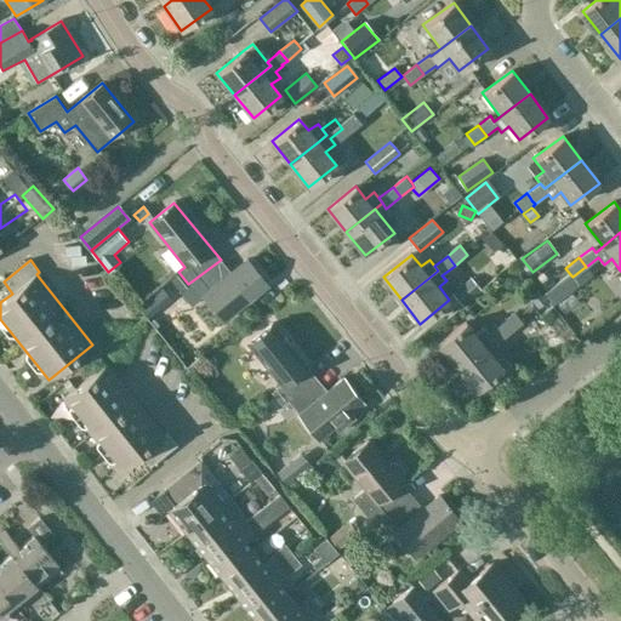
[(246,260),(231,273),(221,260),(181,291),(193,306),(203,297),(222,322),(267,285),(246,260)]
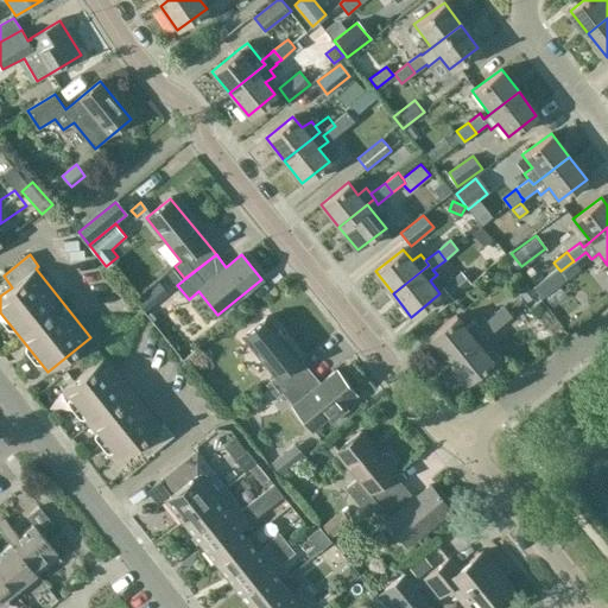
[(561,271),(558,268),(533,287),(540,298),(577,271),(571,263),(561,271)]
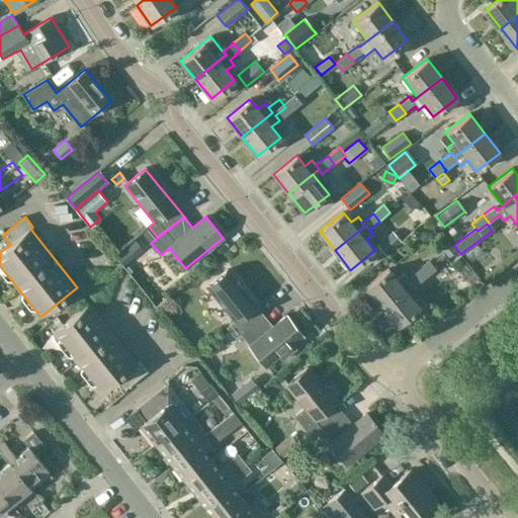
[(392,232),(376,244),(385,255),(401,242),(392,232)]
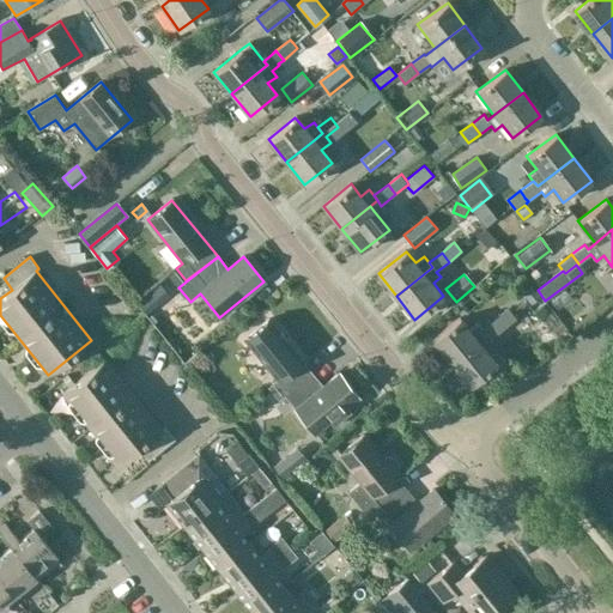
[(521,291),(530,304),(540,296),(529,283),(521,291)]
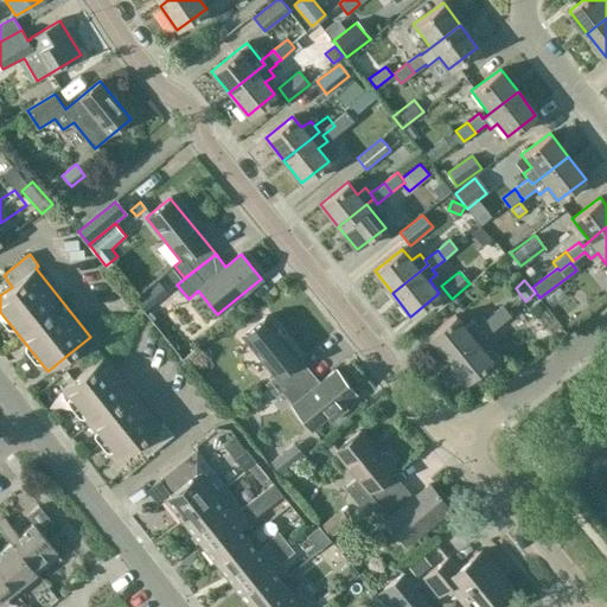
[(155,281),(145,291),(154,301),(165,293),(155,281)]
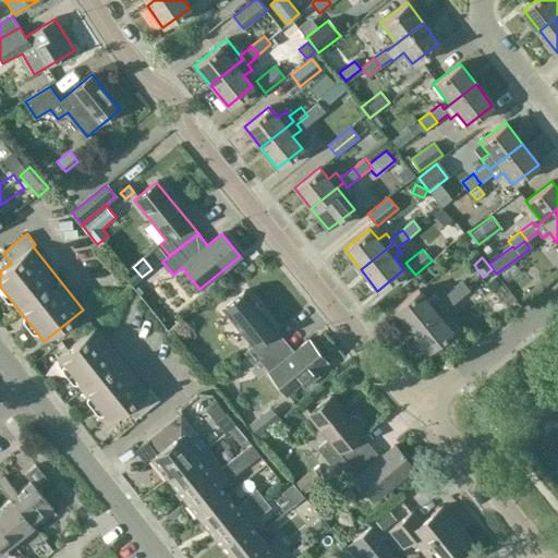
[(462,280),(450,290),(456,298),(469,288),(465,284),(462,280)]
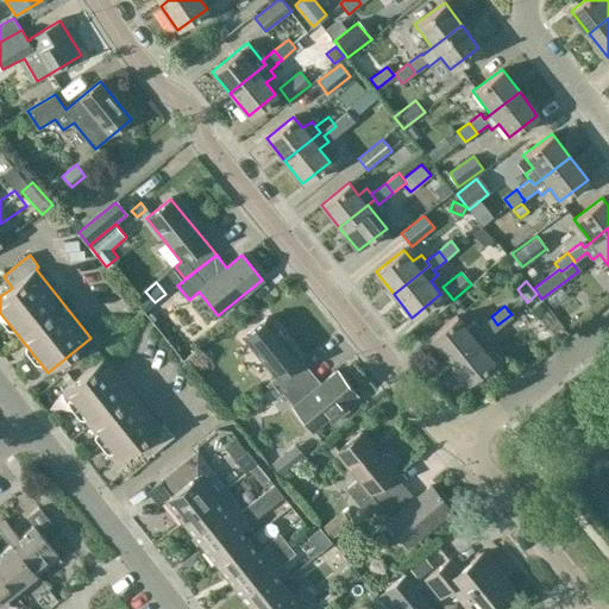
[(428,338),(447,360),(483,331),(478,326),(475,321),(468,326),(458,314),(428,338)]
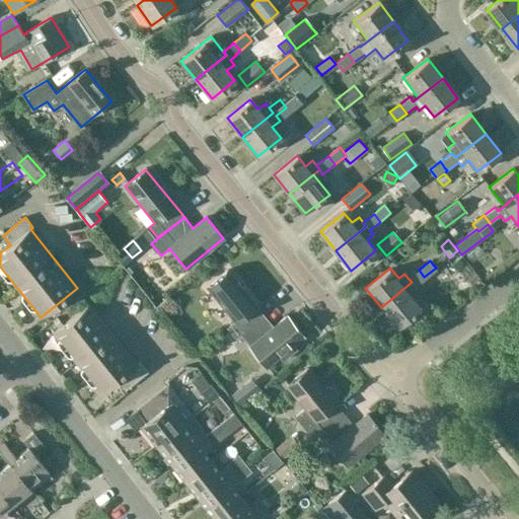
[(412,282),(381,307),(397,327),(421,309),(411,296),(418,291),(414,286),(424,277),(419,270),(408,278),(412,282)]
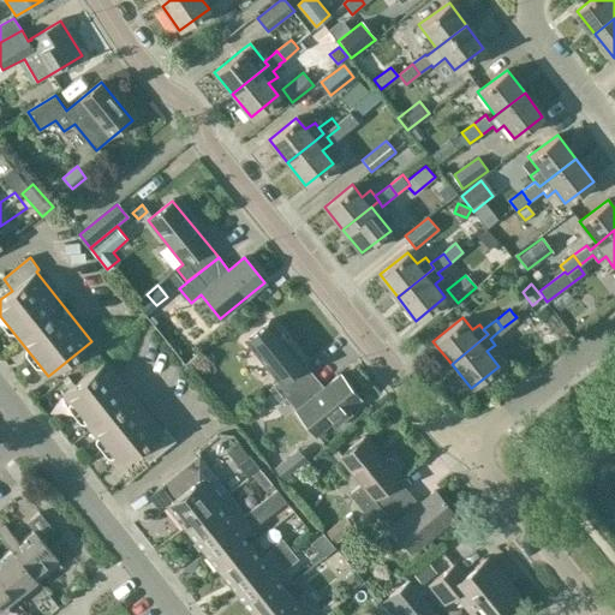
[(279,401),(314,374),(269,321),(245,340),(278,381),(269,388),(279,401)]
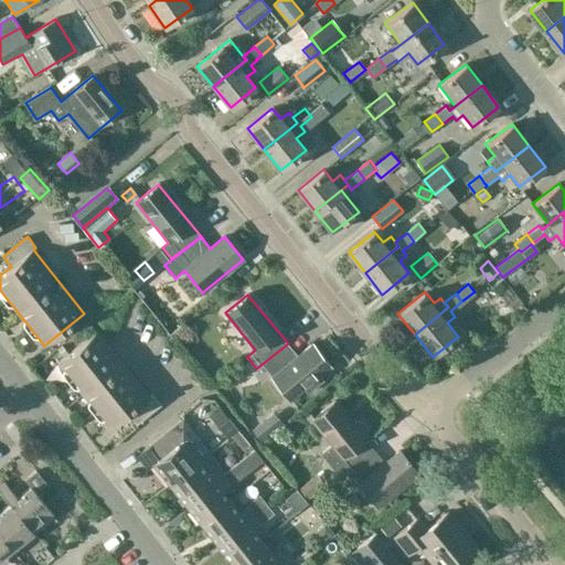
[(136,424),(160,405),(151,393),(148,395),(97,331),(57,362),(109,427),(127,413),(136,424)]
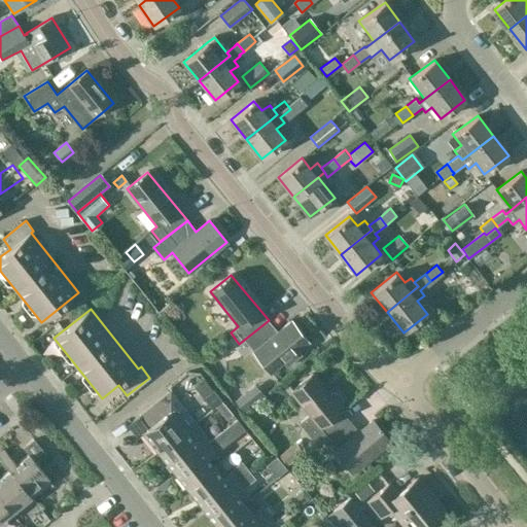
[(290,321),(278,331),(269,320),(239,344),(240,345),(245,341),(253,352),(270,373),(283,362),(287,367),(303,355),(299,350),(308,343),(290,321)]
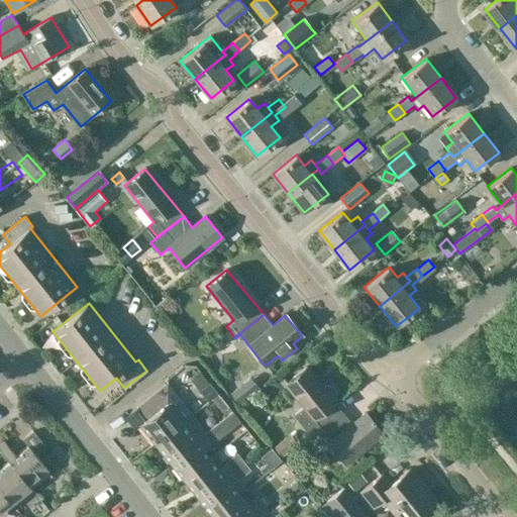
[(306,367),(285,384),(303,406),(293,415),(312,438),(322,429),(343,412),(333,400),(336,398),(336,393),(331,386),(326,386),(323,388),(306,367)]
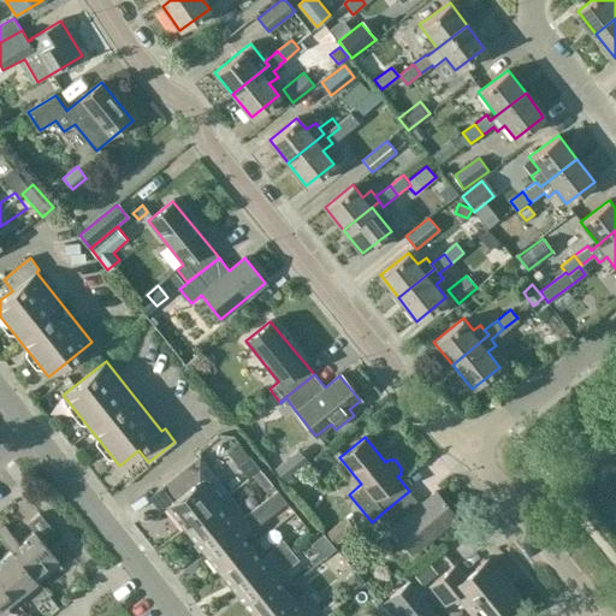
[(248,478),(260,468),(248,455),(236,465),(248,478)]
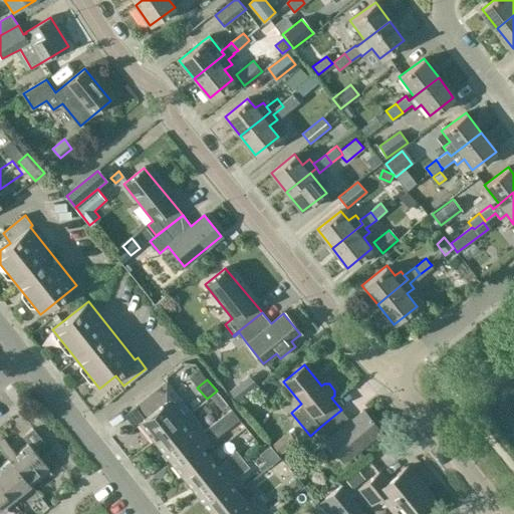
[(248,391),(240,381),(231,390),(239,399),(248,391)]
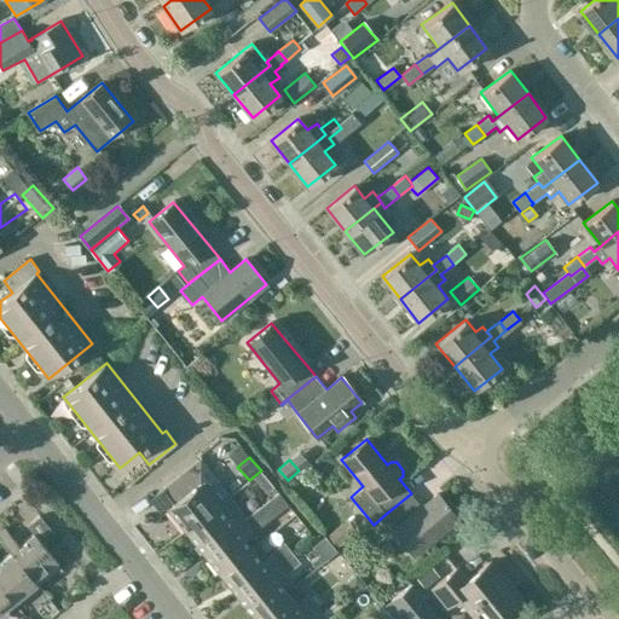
[(220,485),(212,474),(200,461),(177,479),(187,492),(167,509),(185,531),(218,505),(209,493),(220,485)]
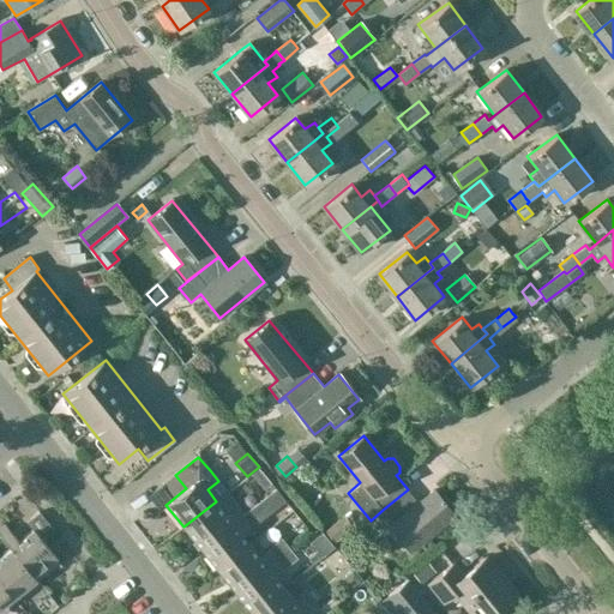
[(259,467),(251,474),(264,489),(272,483),(259,467)]
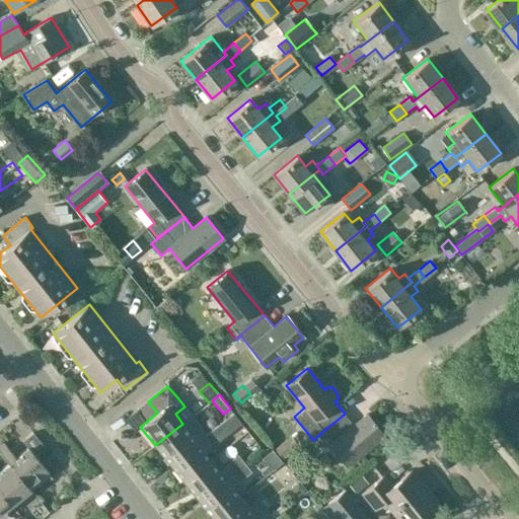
[(241,423),(233,413),(206,434),(207,434),(170,463),(184,482),(212,460),(205,451),(241,423)]
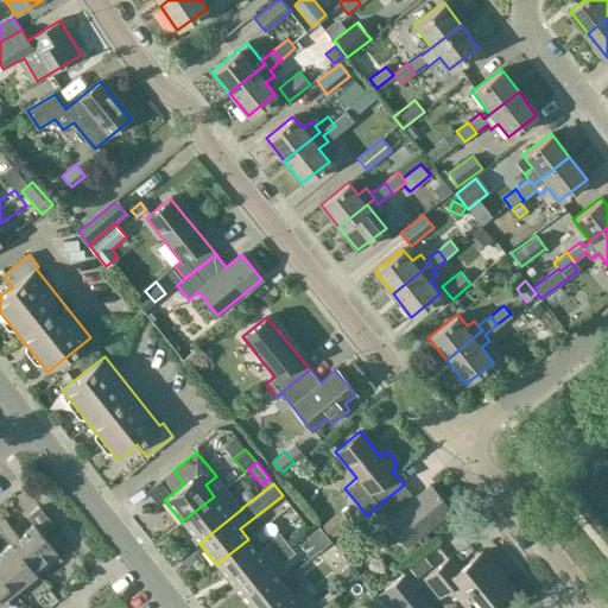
[(404,485),(379,505),(391,518),(387,521),(407,546),(450,511),(430,486),(415,498),(404,485)]
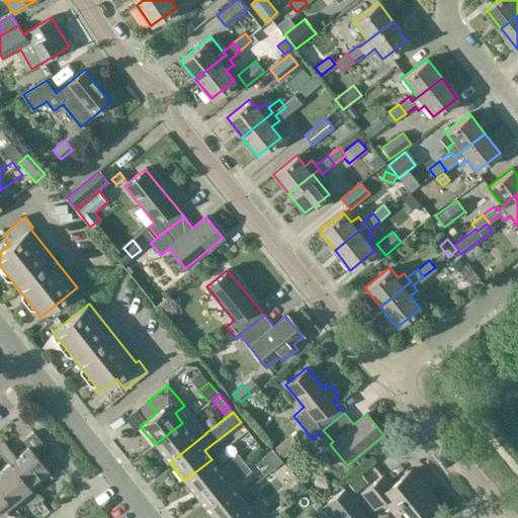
[(206,433),(205,433),(199,425),(190,432),(182,423),(155,444),(170,462),(206,433)]
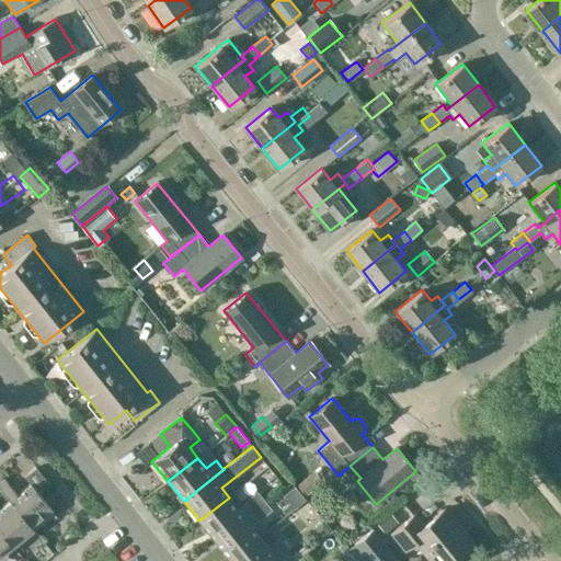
[(54,512),(37,491),(48,482),(36,466),(23,476),(30,484),(18,494),(6,479),(0,483),(0,488),(10,501),(33,529),(54,512)]
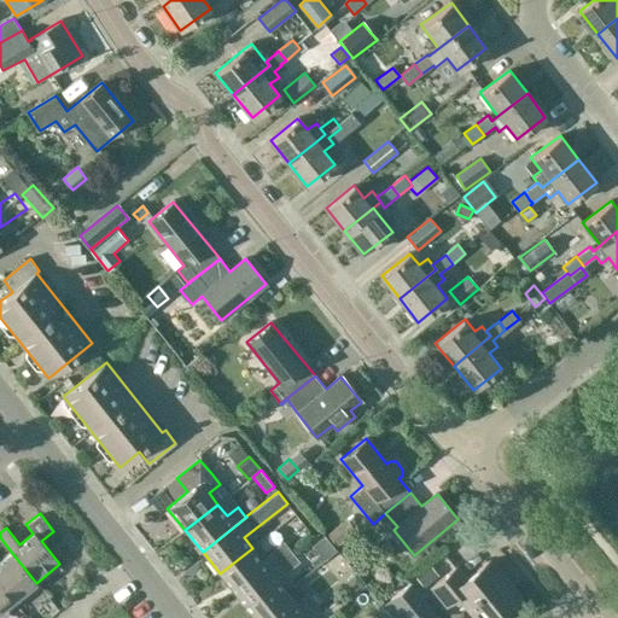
[(345,522),(327,536),(337,547),(354,532),(345,522)]
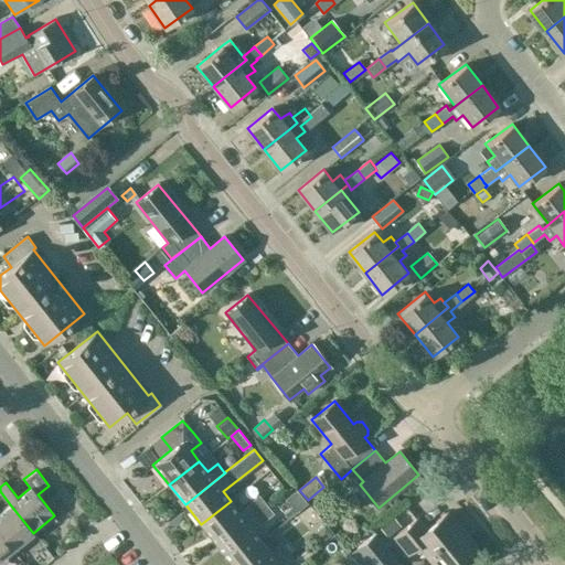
[(216,544),(267,504),(259,494),(249,503),(240,511),(231,501),(201,524),(216,544)]
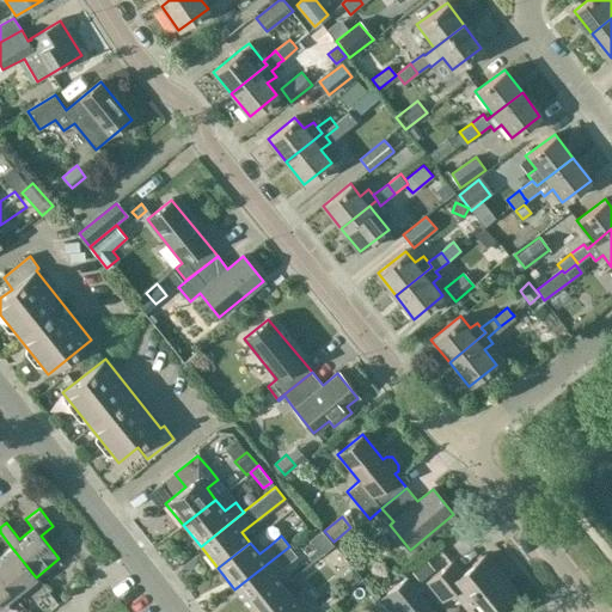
[(0,575),(14,594),(36,577),(11,546),(0,554),(0,575)]
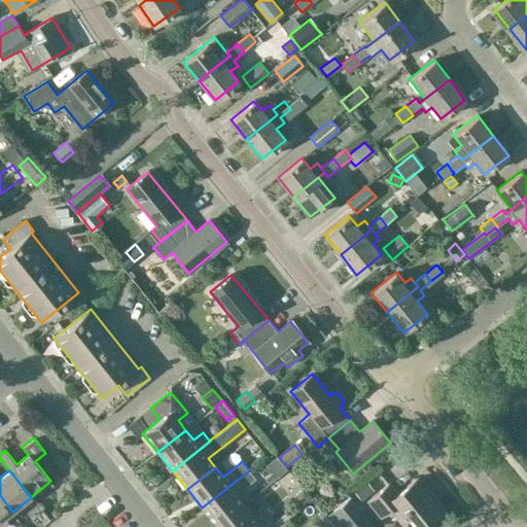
[(237,494),(246,487),(256,479),(249,470),(202,507),(217,526),(245,503),(237,494)]
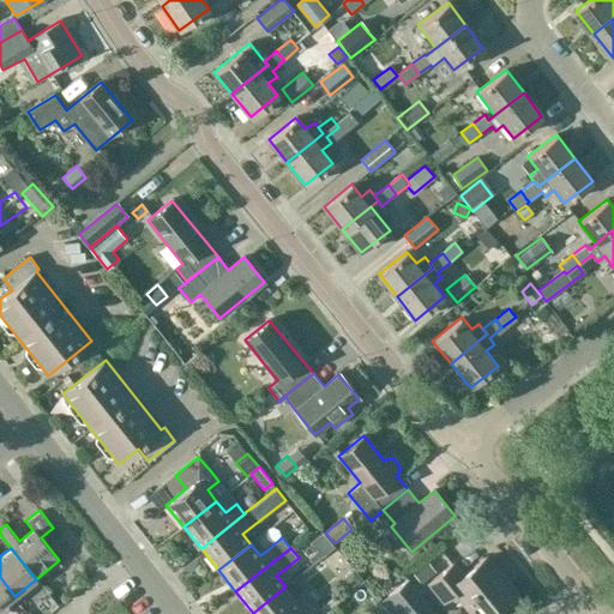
[(474,613),(494,613),(517,595),(486,557),(463,576),(455,565),(431,584),(445,602),(456,593),(474,613)]
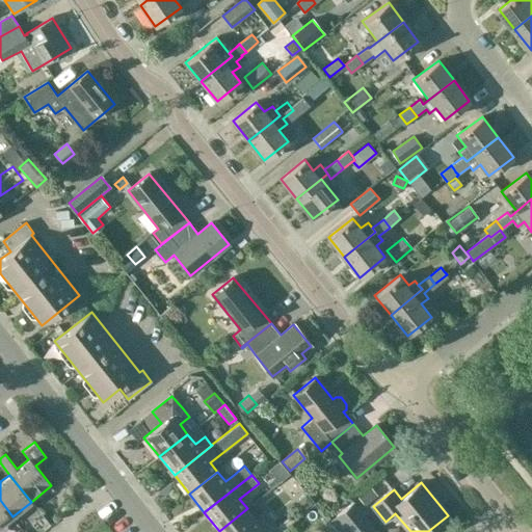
[(371,486),(357,497),(365,506),(378,496),(371,486)]
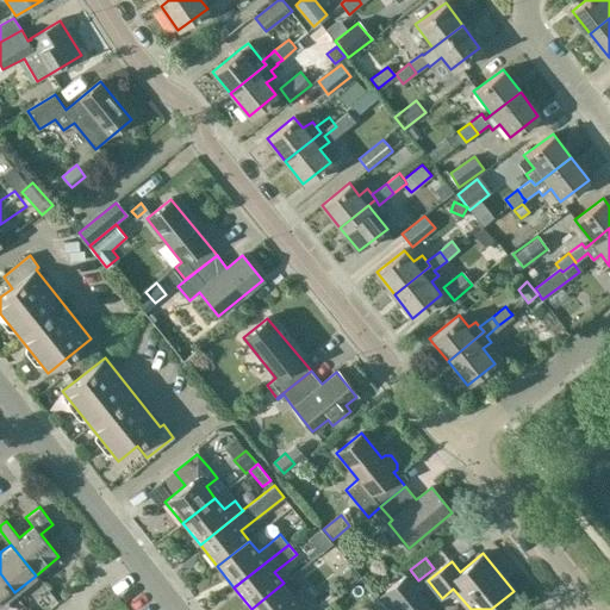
[(358,577),(349,567),(344,572),(343,579),(348,585),(358,577)]
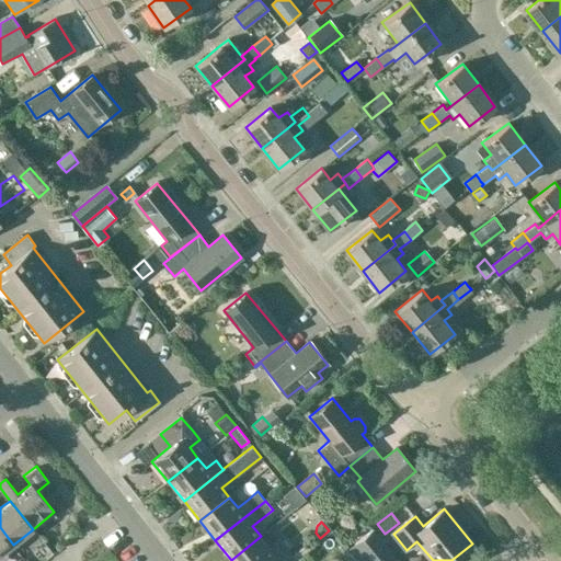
[(0,554),(13,545),(0,527),(0,554)]
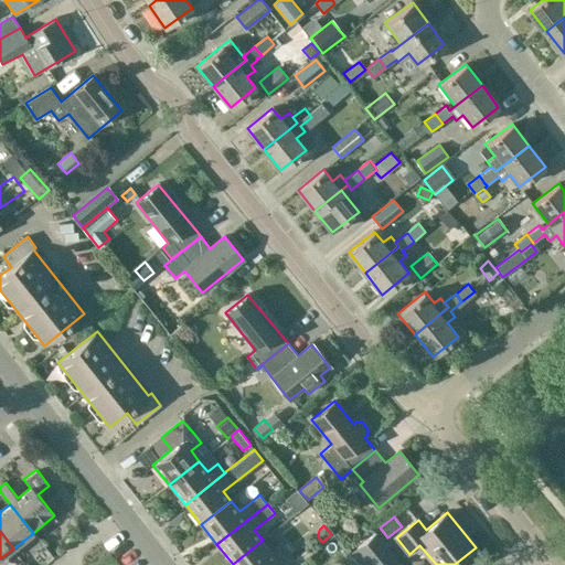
[(397,564),(400,564),(374,534),(356,548),(365,558),(370,564),(397,564)]
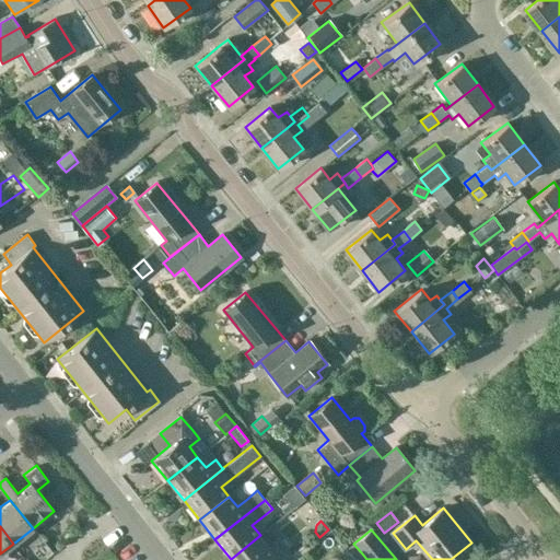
[(295,559),(278,538),(268,546),(260,535),(231,559),(295,559)]
